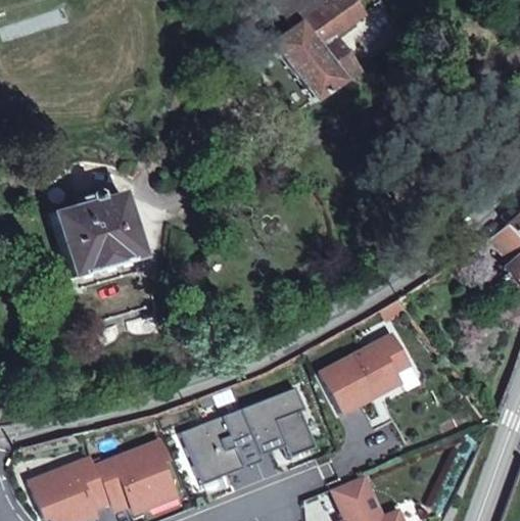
[(355,70),(331,35),(361,13),(350,0),(298,0),(309,13),(291,27),(271,43),(280,56),(281,55),(304,88),(303,89),(314,102),(342,80),(355,70)]
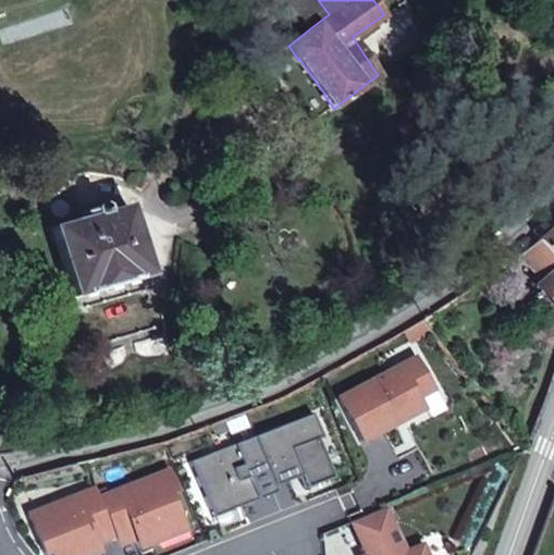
[(329,14),(318,0),(290,0),(310,28),(329,14)]
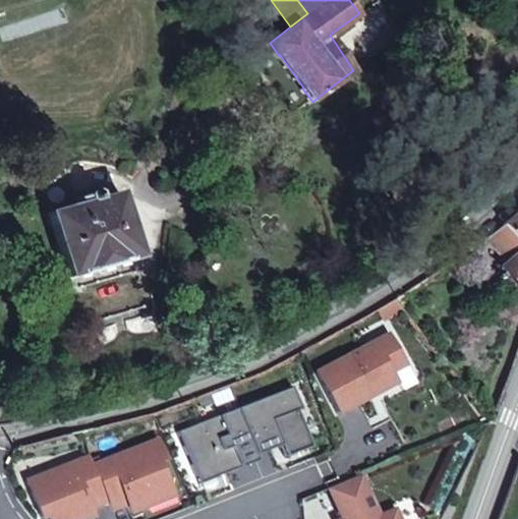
[(142,255),(123,191),(103,197),(101,192),(99,190),(93,192),(92,194),(93,200),(53,212),(72,276),(142,255)]
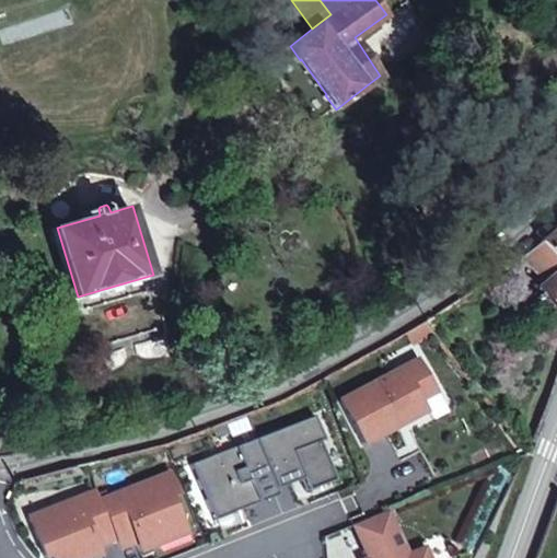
[(556,228),(543,241),(556,255),(556,228)]
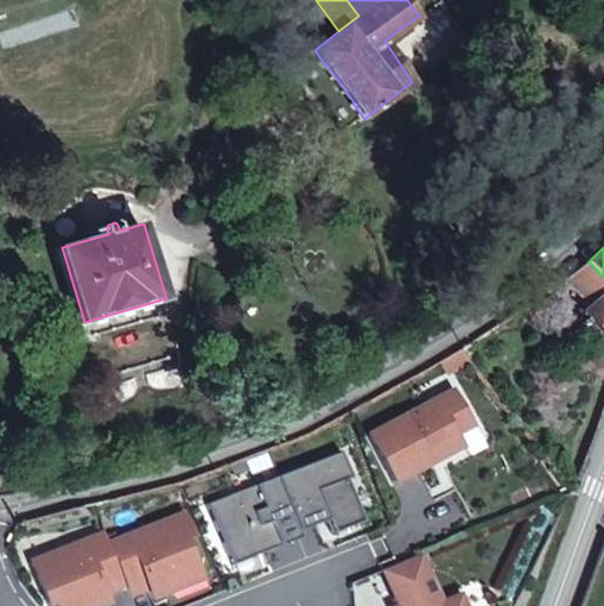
[(603,277),(589,262),(568,277),(595,304),(603,295),(603,277)]
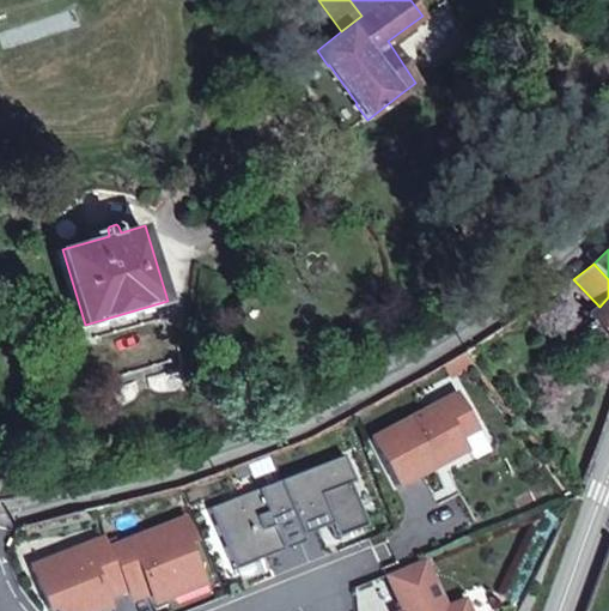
[(608,297),(600,307),(592,314),(596,319),(608,333),(608,297)]
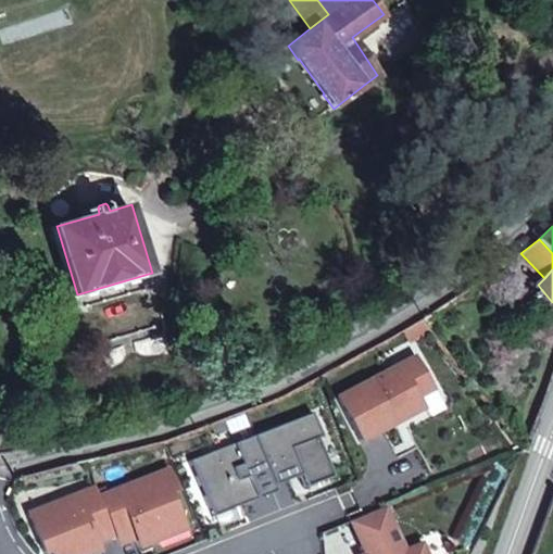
[(504,284),(494,272),(478,281),(488,294),(504,284)]
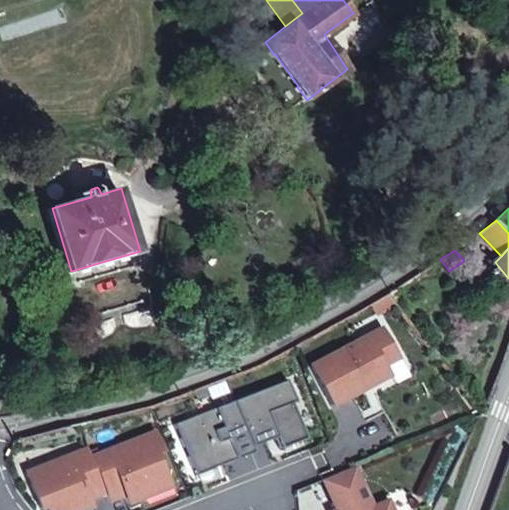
[(508,278),(498,266),(492,271),(506,287),(508,285),(508,278)]
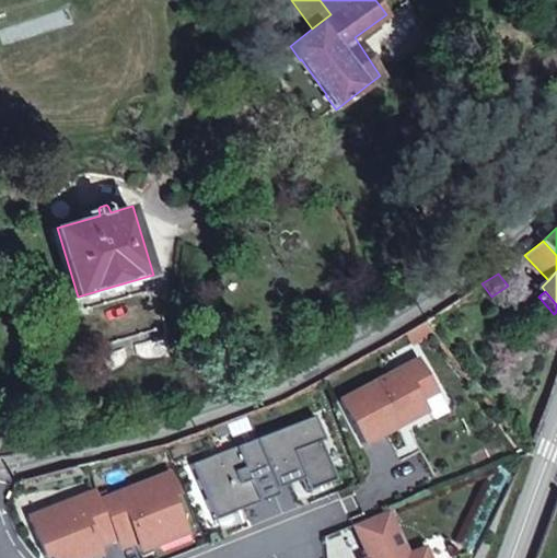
[(438,324),(432,317),(427,320),(432,326),(438,324)]
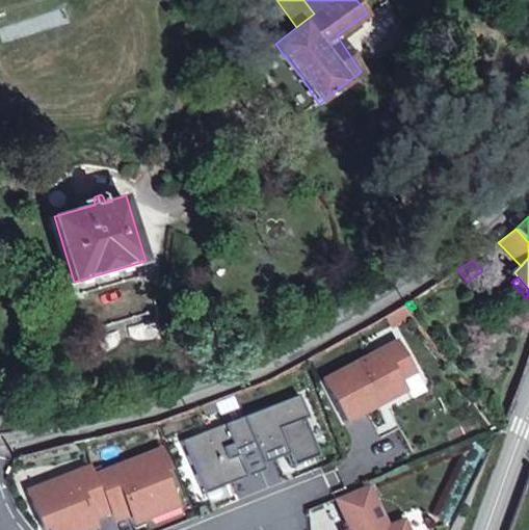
[(400,339),(326,378),(348,420),(407,389),(402,378),(417,370),(400,339)]
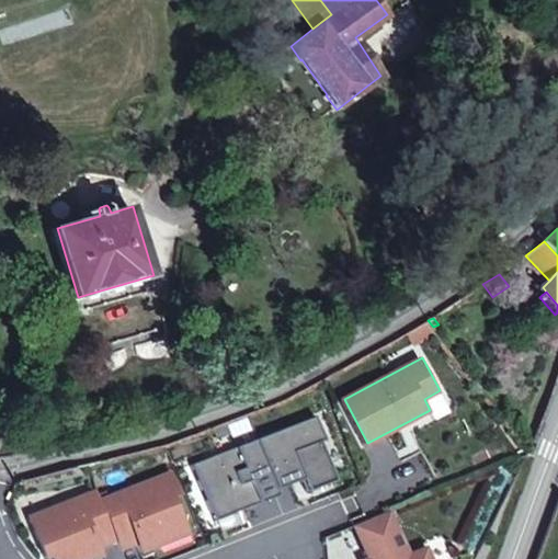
[(327,438),(318,414),(259,438),(279,488),(295,481),(293,476),(303,471),(305,478),(310,490),(337,479),(321,441),(327,438)]
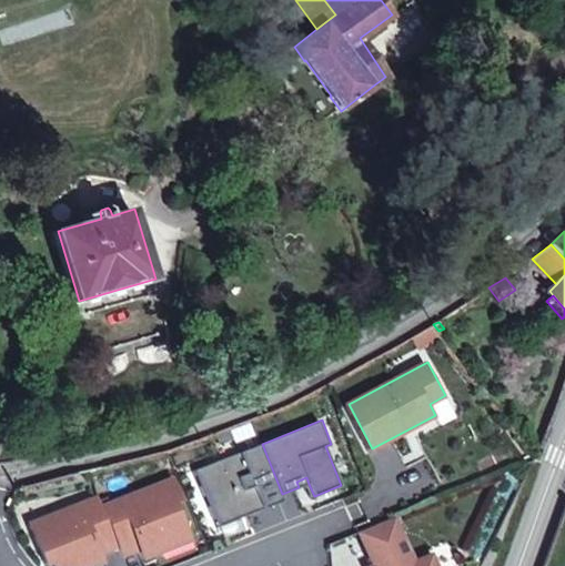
[(262,444),(198,468),(217,517),(245,506),(249,515),(284,501),(282,494),(262,444)]
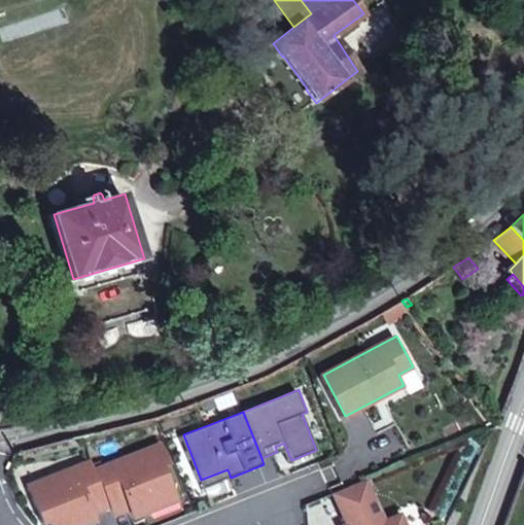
[(171,462),(164,443),(97,468),(111,505),(114,515),(131,509),(135,517),(150,511),(146,500),(175,489),(165,464),(171,462)]
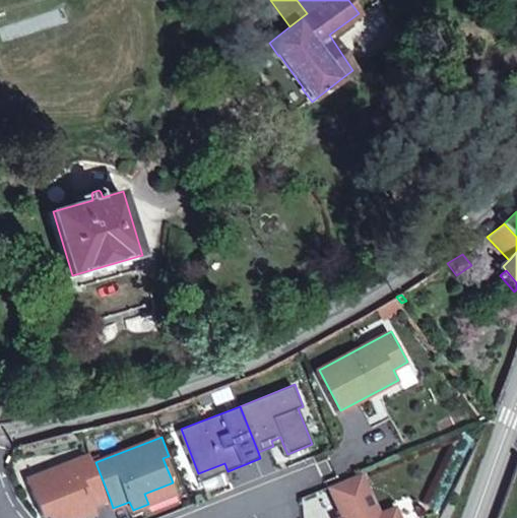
[(280,437),(271,441),(273,446),(282,443),(280,437)]
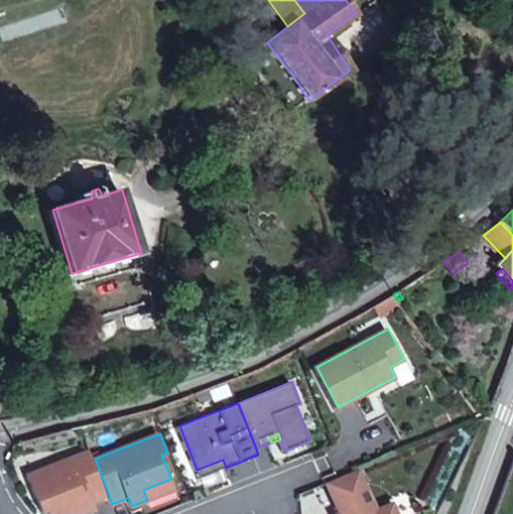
[(91,451),(29,475),(43,511),(50,509),(52,513),(56,513),(76,507),(78,513),(82,513),(96,509),(93,501),(109,495),(95,459),(91,451)]
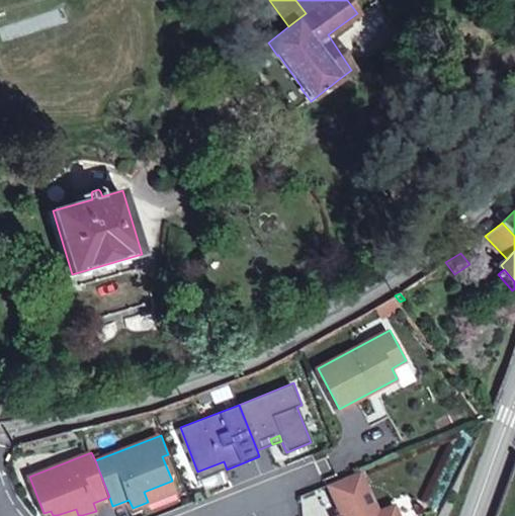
[(224,461),(197,471),(200,479),(227,469),(224,461)]
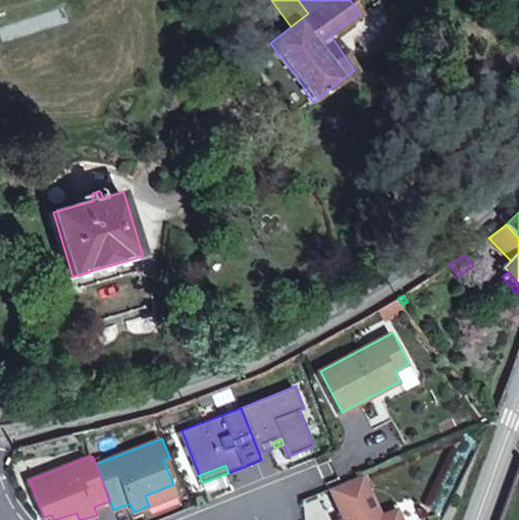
[(401,519),(398,510),(381,516),(365,474),(332,487),(345,518),(340,519),(401,519)]
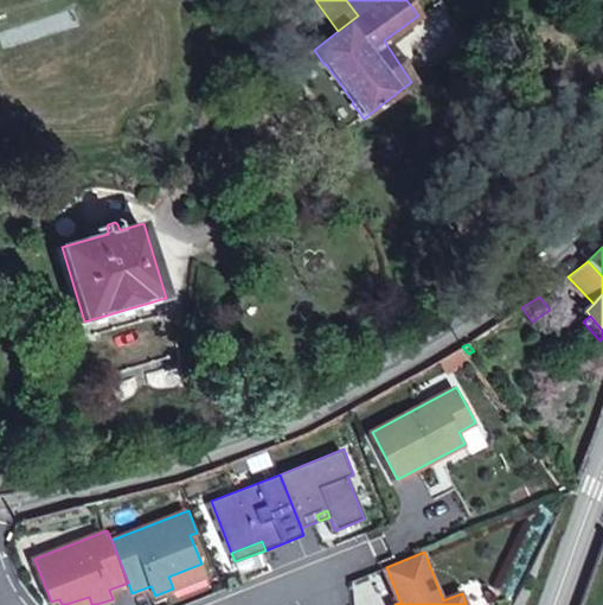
[(206,575),(201,564),(168,577),(173,588),(206,575)]
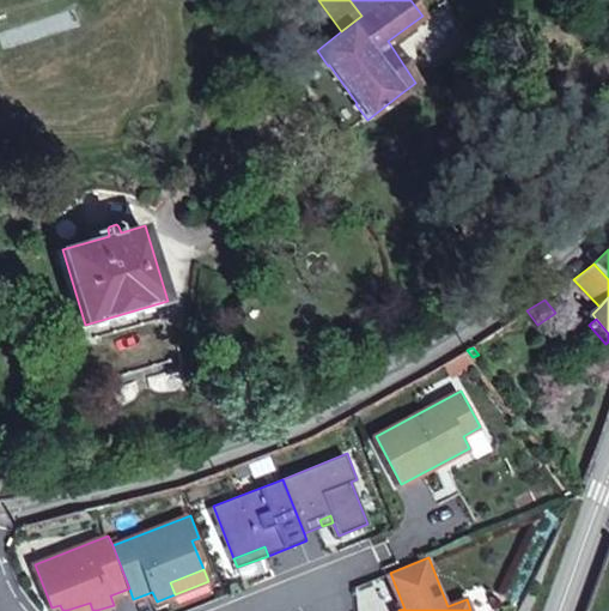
All buildings are outlined.
